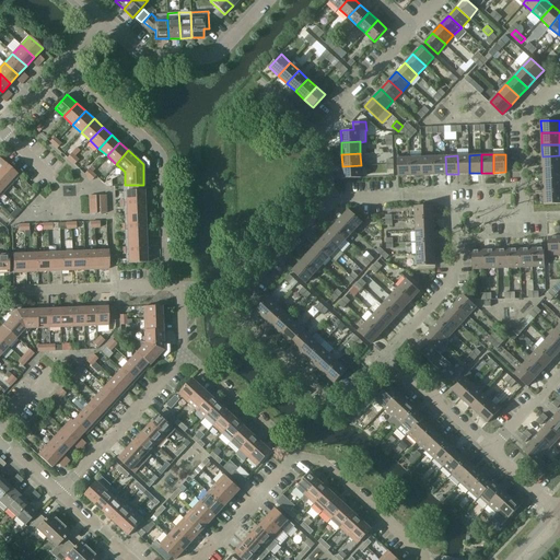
[(469,173),(469,155),(457,155),(458,174),(469,173)]
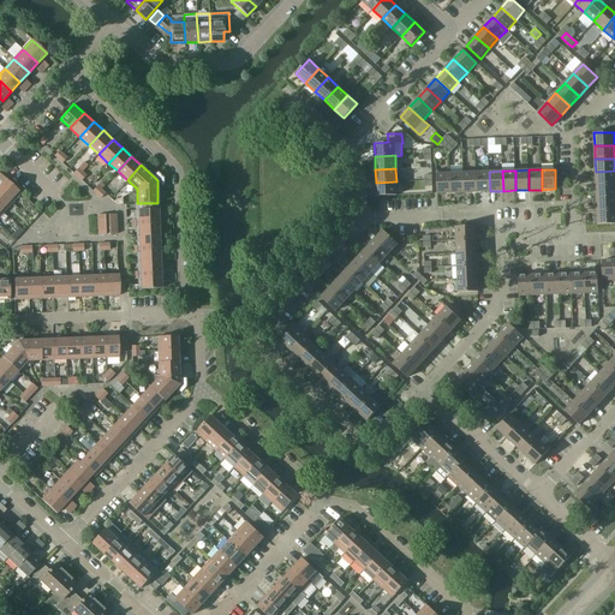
[(614,173),(614,171),(596,172),(596,185),(614,184),(614,173)]
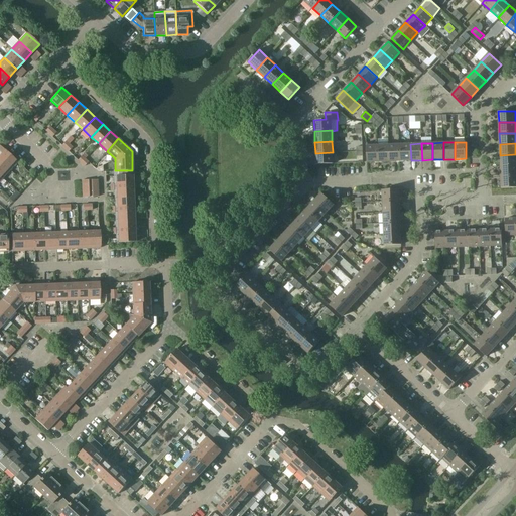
[(389,161),(388,144),(378,145),(378,161),(389,161)]
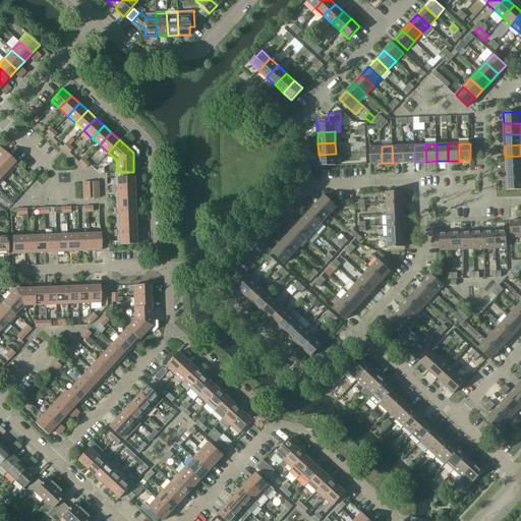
[(404,163),(403,146),(392,146),(393,163),(404,163)]
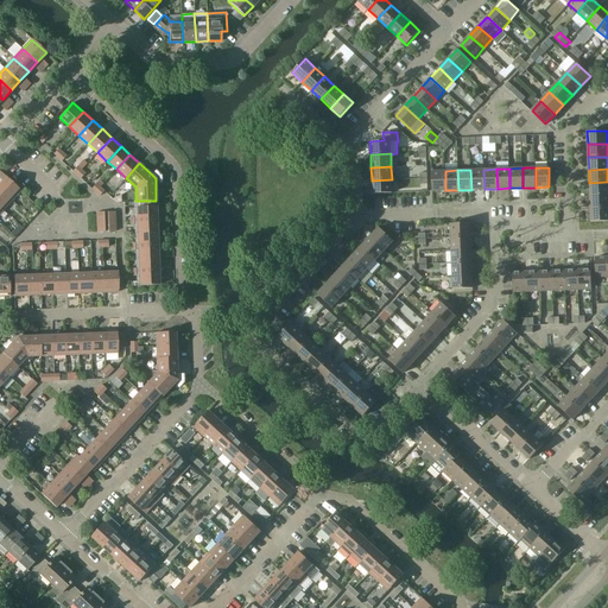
[(485,189),(483,170),(470,170),(472,190),(485,189)]
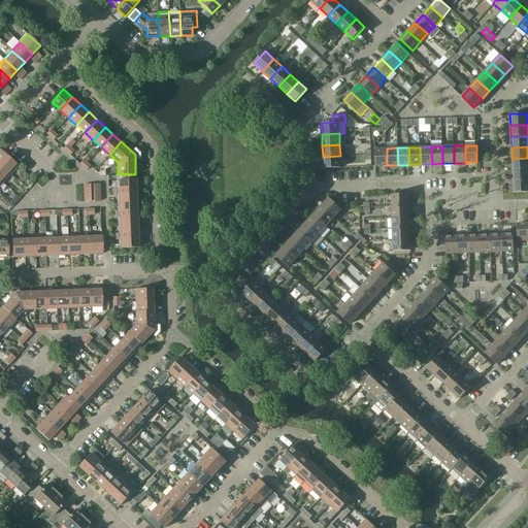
[(387,165),(387,149),(374,149),(375,166),(387,165)]
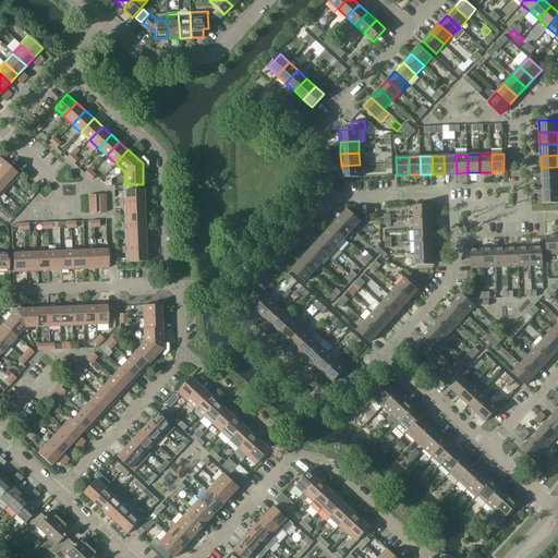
[(2,166),(0,168),(0,173),(11,184),(19,176),(5,162),(2,166)]
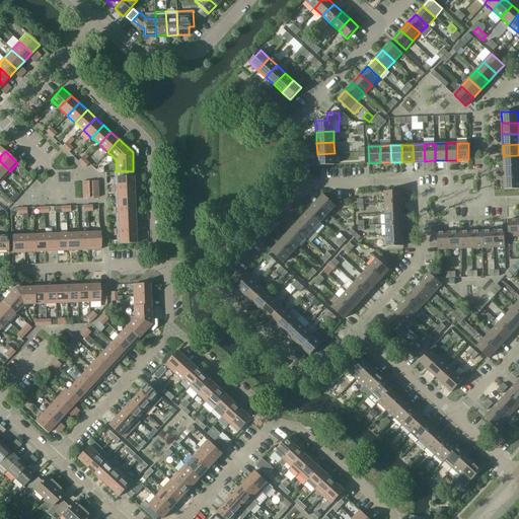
[(335,164),(335,154),(335,153),(317,154),(317,165),(335,164)]
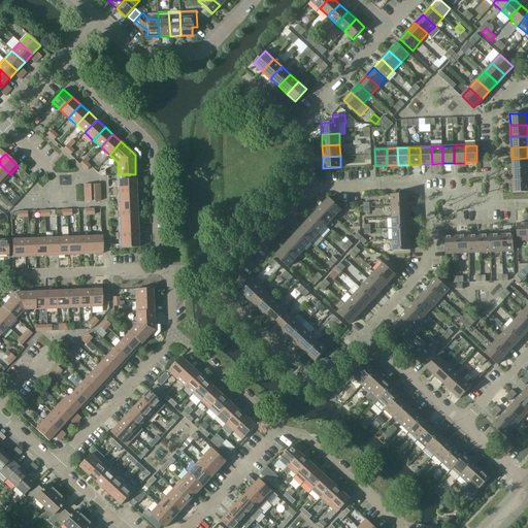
[(527,158),(512,159),(512,170),(527,169),(527,158)]
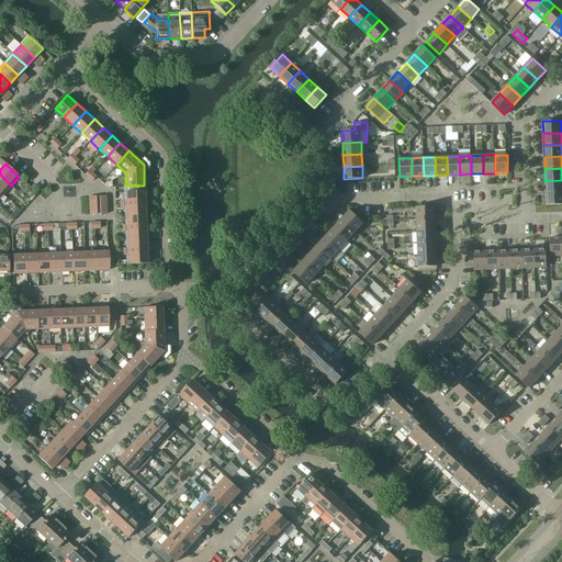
[(0,191),(2,194),(11,186),(0,175),(0,191)]
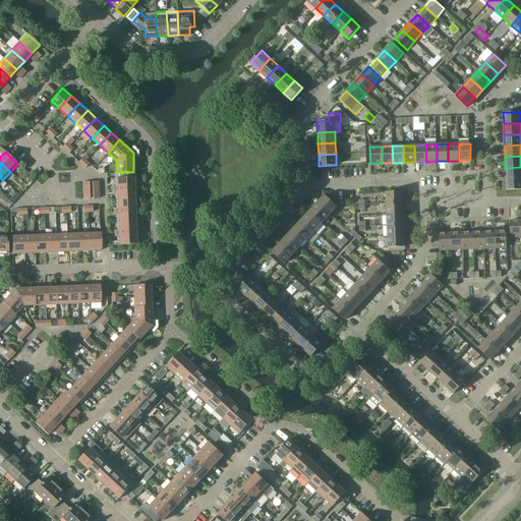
[(520,167),(505,168),(506,179),(520,177),(520,167)]
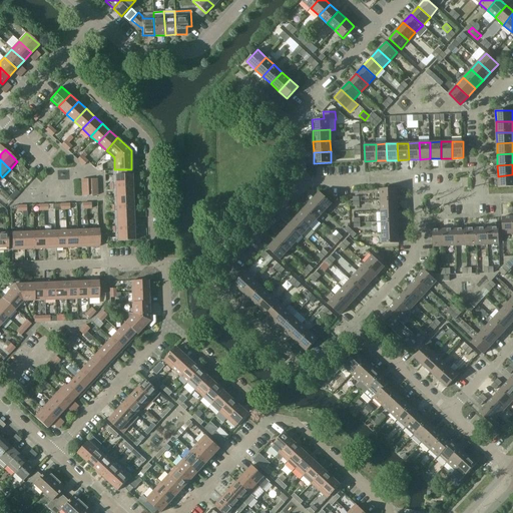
[(115,183),(109,183),(110,189),(115,189),(116,204),(110,204),(110,211),(116,211),(117,226),(111,226),(111,232),(117,232),(117,240),(134,240),(132,174),(129,174),(129,169),(117,169),(117,175),(115,175),(115,183)]
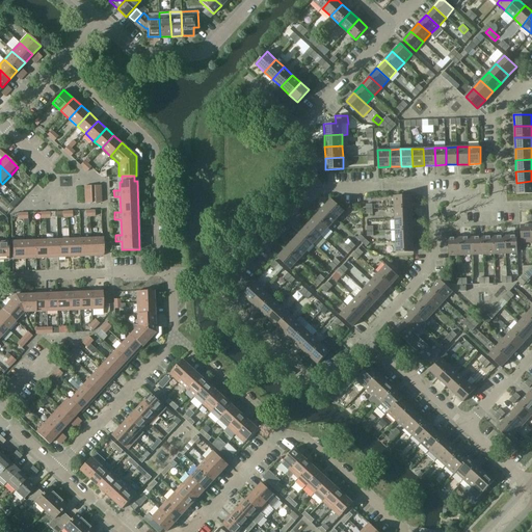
[(516,194),(531,192),(531,181),(516,183),(516,194)]
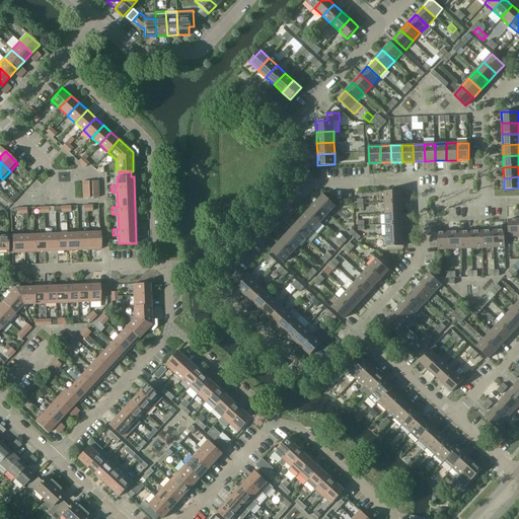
[(385,203),(401,202),(401,191),(385,192),(385,203)]
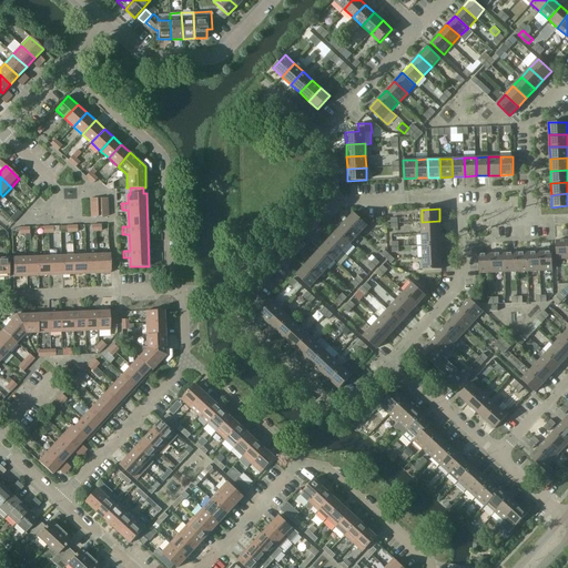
[(367,225),(354,212),(346,221),(359,234),(367,225)]
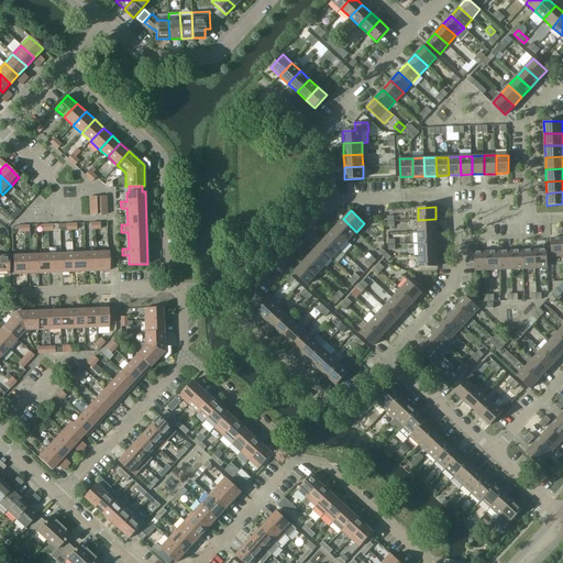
[(334,228),(348,241),(356,232),(343,219),(334,228)]
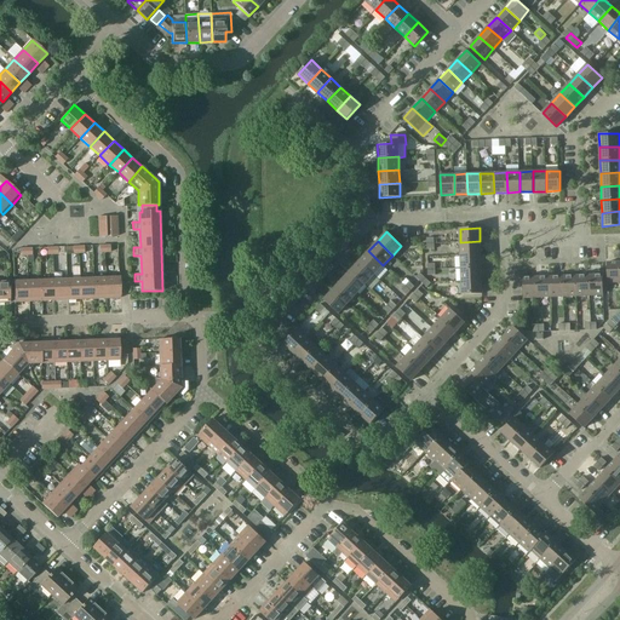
[(480,241),(460,242),(460,256),(481,254),(480,241)]
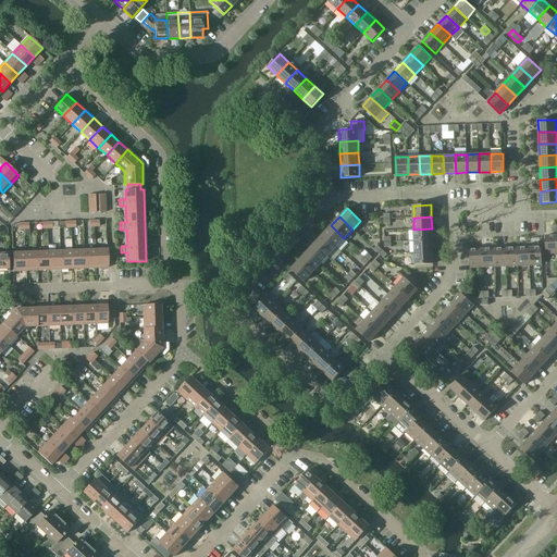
[(323,234),(336,247),(344,238),(331,225),(323,234)]
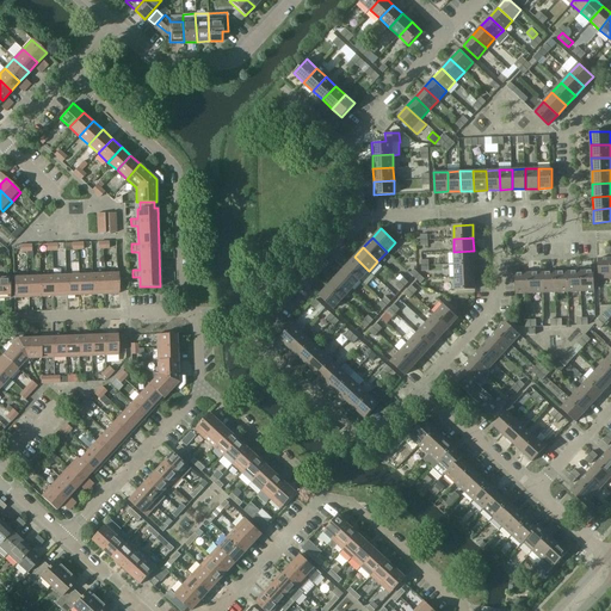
[(474,251),(454,252),(455,264),(474,264),(474,251)]
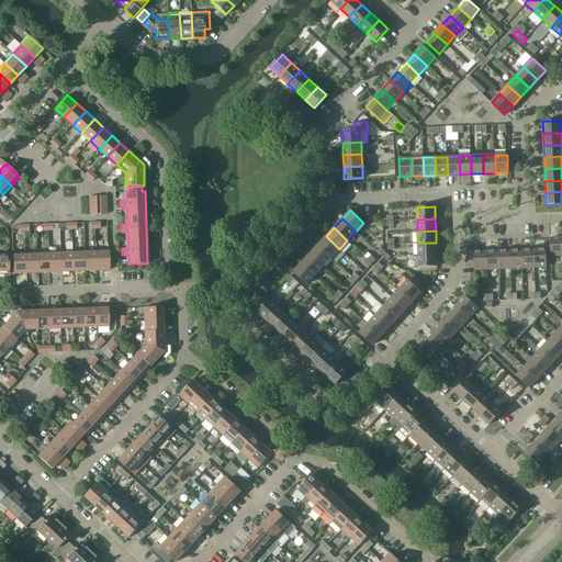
[(318,245),(332,258),(339,249),(326,236),(318,245)]
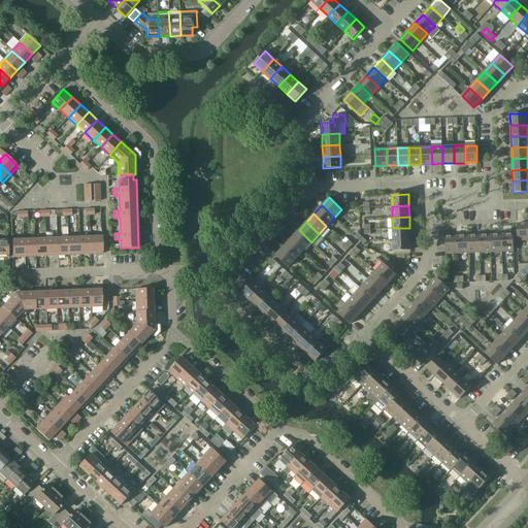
[(527,239),(527,223),(517,224),(518,240),(527,239)]
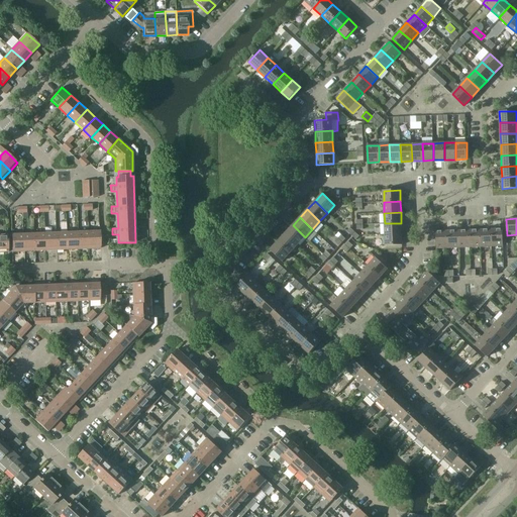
[(401,223),(385,223),(385,234),(402,233),(401,223)]
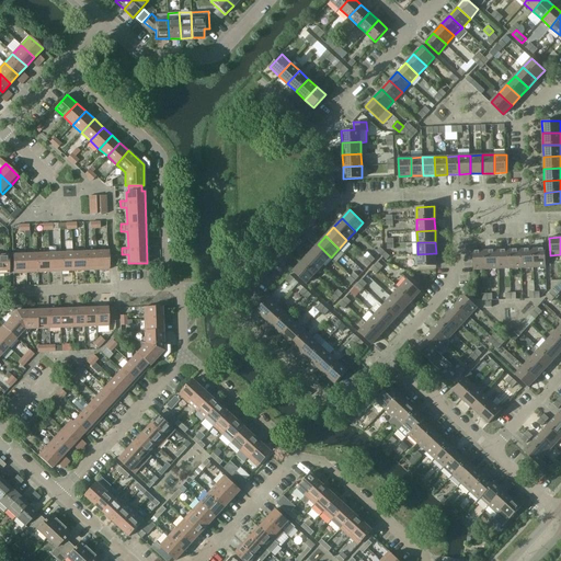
[(309,253),(322,265),(331,258),(318,244),(309,253)]
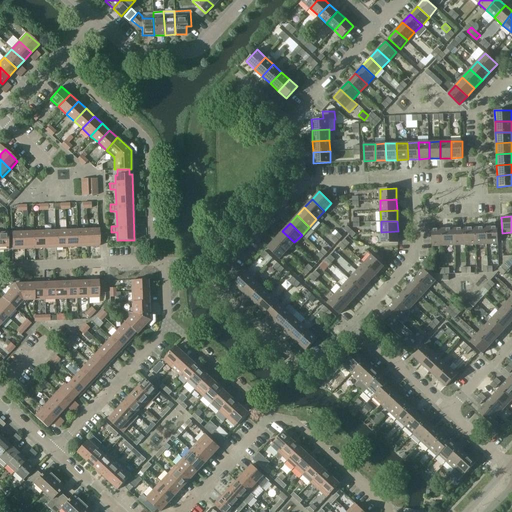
[(475,245),(475,228),(464,229),(464,245),(475,245)]
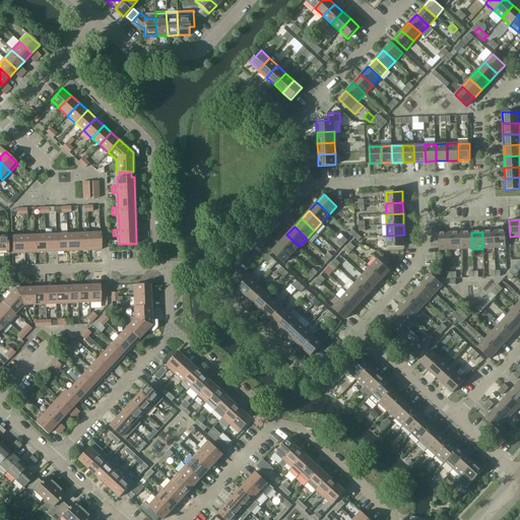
[(494,248),(493,232),(482,232),(482,249),(494,248)]
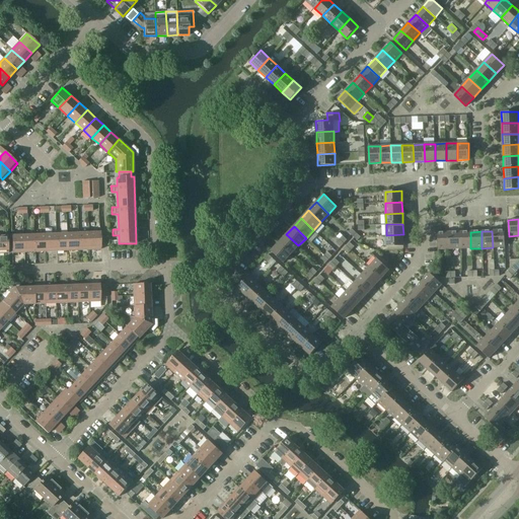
[(492,231),(493,247),(504,247),(503,231),(492,231)]
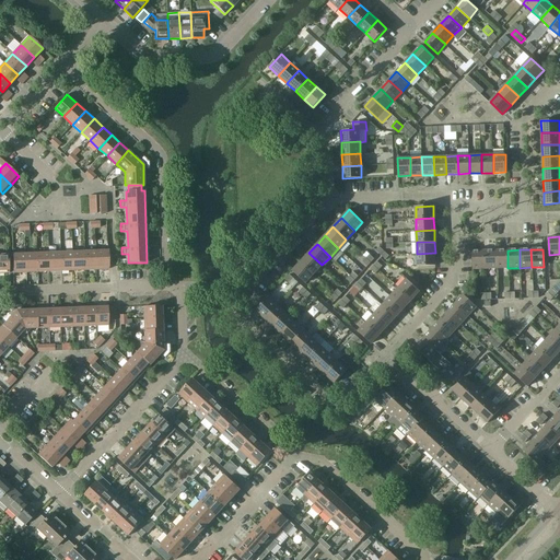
[(96,251),(84,252),(84,270),(96,269),(96,251)]
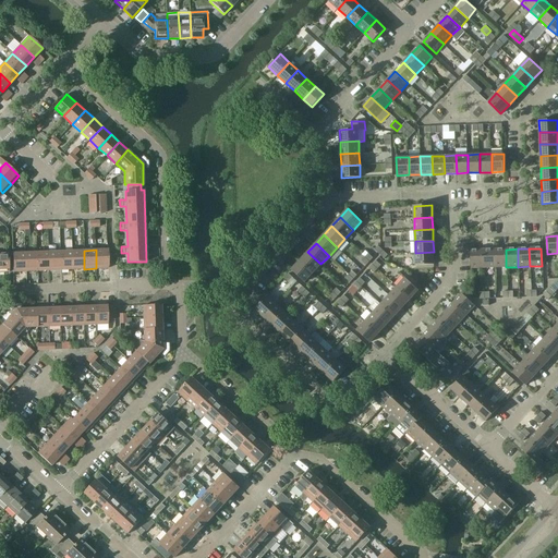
[(108,250),(96,250),(96,268),(108,268),(108,250)]
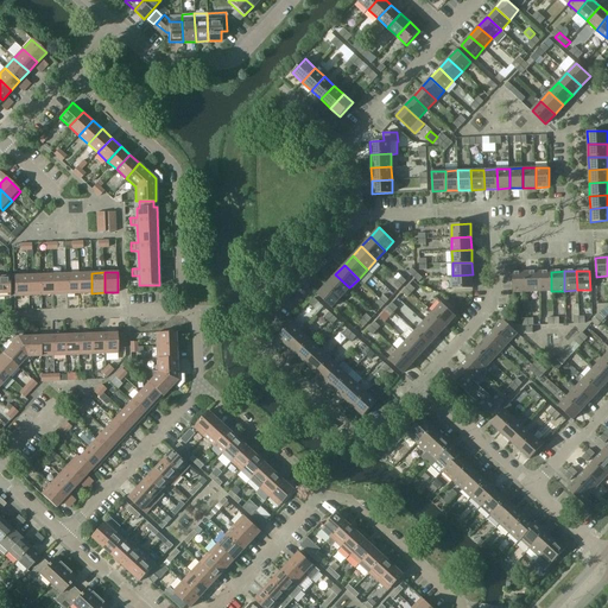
[(406,280),(398,272),(393,277),(397,279),(403,284),(406,280)]
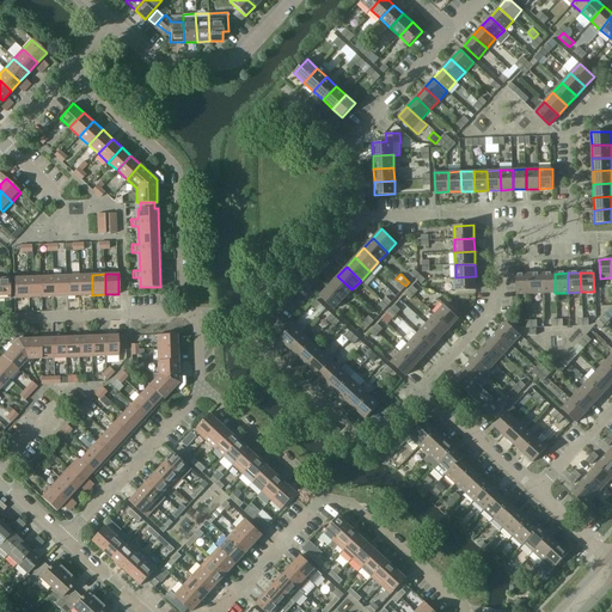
[(543,293),(542,274),(528,275),(530,294),(543,293)]
